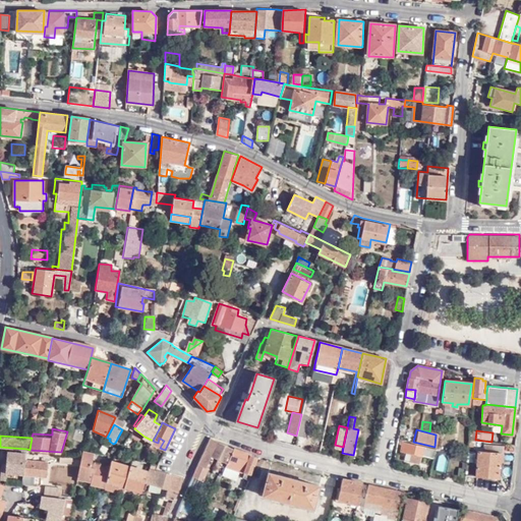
[(132,441),(128,438),(123,445),(127,448),(132,441)]
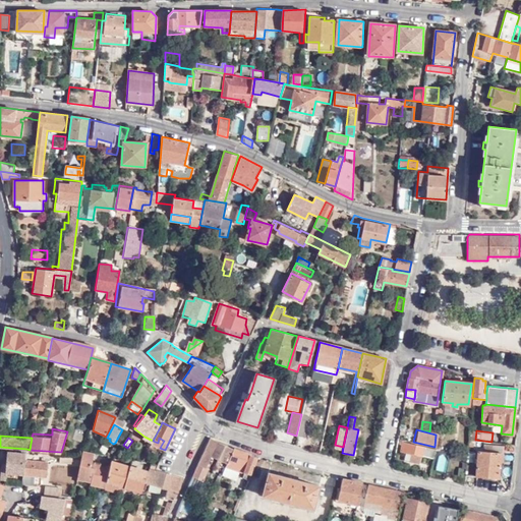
[(212,453),(217,442),(210,438),(192,476),(199,479),(212,453)]
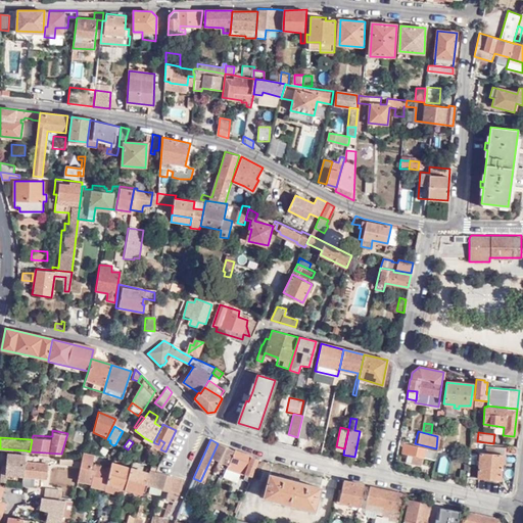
[(233,450),(218,443),(212,455),(227,461),(228,462),(233,450)]
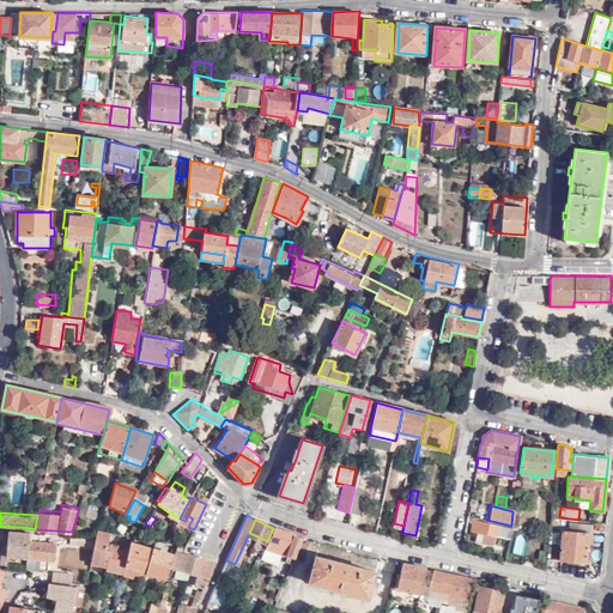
[(558,521),(551,520),(547,559),(584,562),(586,559),(589,560),(592,547),(589,547),(592,525),(562,521),(559,544),(556,542),(558,521)]
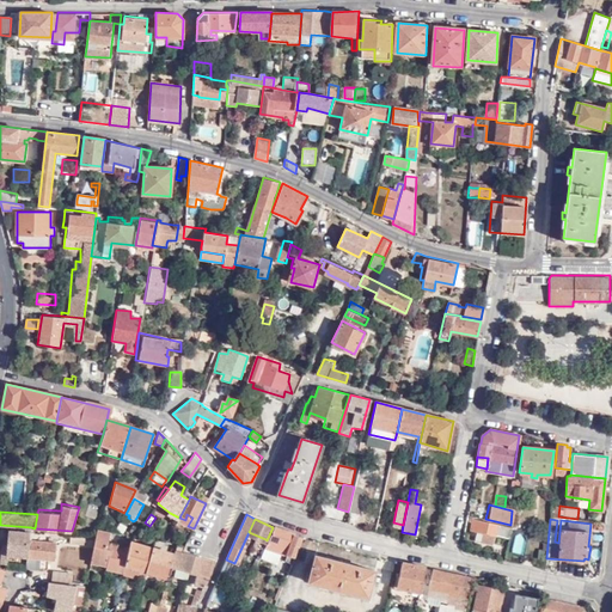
[(470,530),(475,531),(494,534),(506,537),(508,527),(472,520),(470,530)]
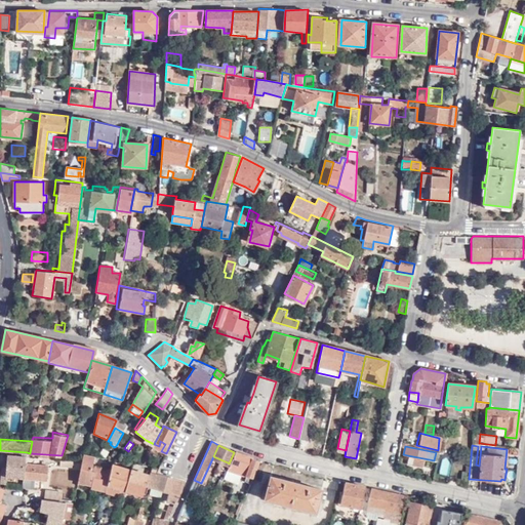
[(224,478),(238,483),(241,475),(245,476),(244,481),(250,483),(260,460),(235,452),(228,468),(224,478)]
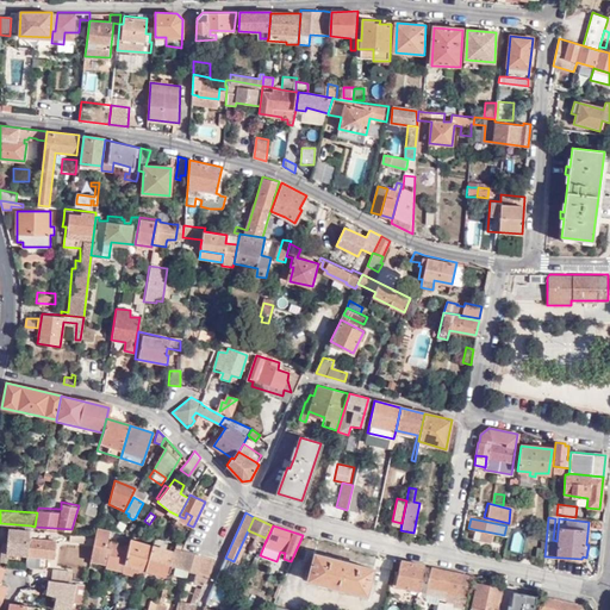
[(7,554),(27,554),(30,539),(31,528),(25,528),(25,529),(8,529),(7,543),(2,543),(1,562),(7,562),(7,554)]
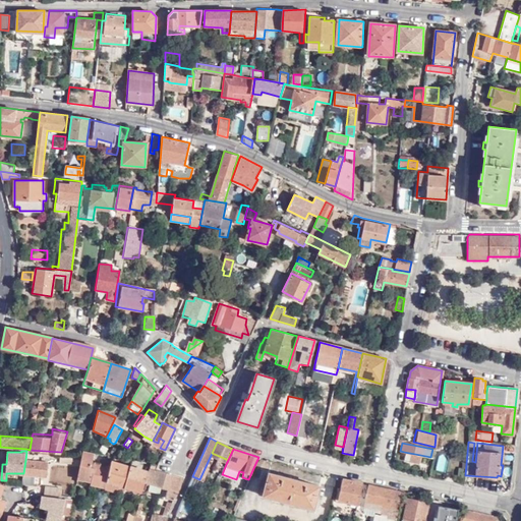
[(83,452),(82,457),(77,481),(105,487),(110,468),(93,464),(95,455),(83,452)]
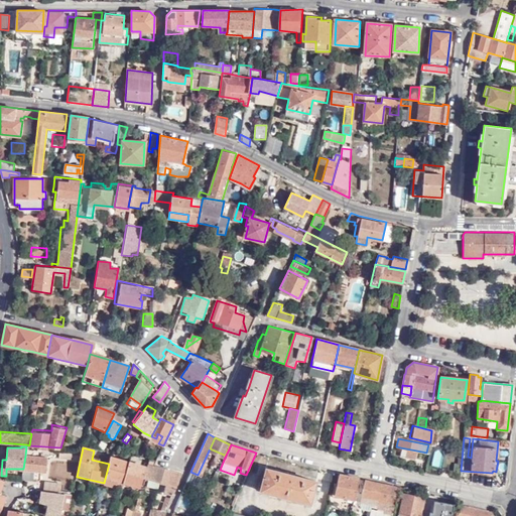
[(416,450),(400,447),(399,455),(414,459),(416,450)]
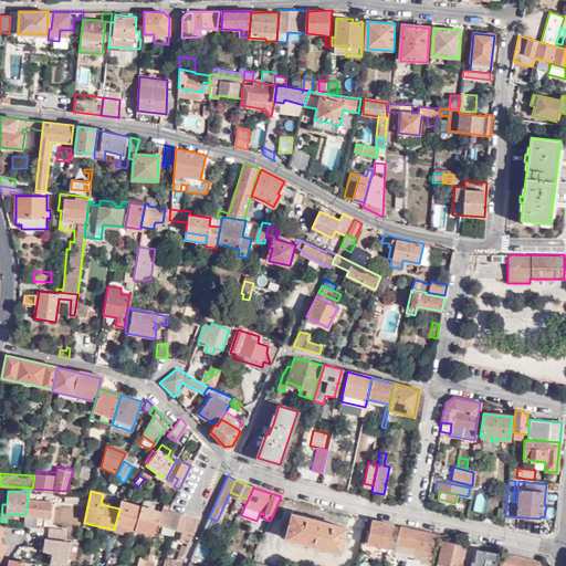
[(473,511),(483,513),(486,495),(477,493),(473,511)]
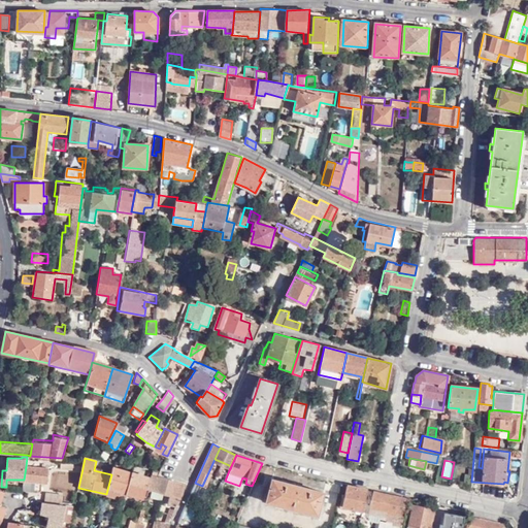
[(224,476),(227,468),(220,465),(217,473),(224,476)]
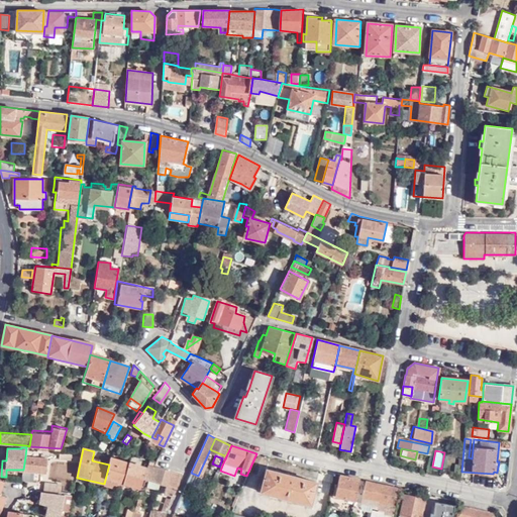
[(23,470),(22,480),(25,480),(33,480),(33,473),(45,474),(46,457),(25,456),(23,470)]
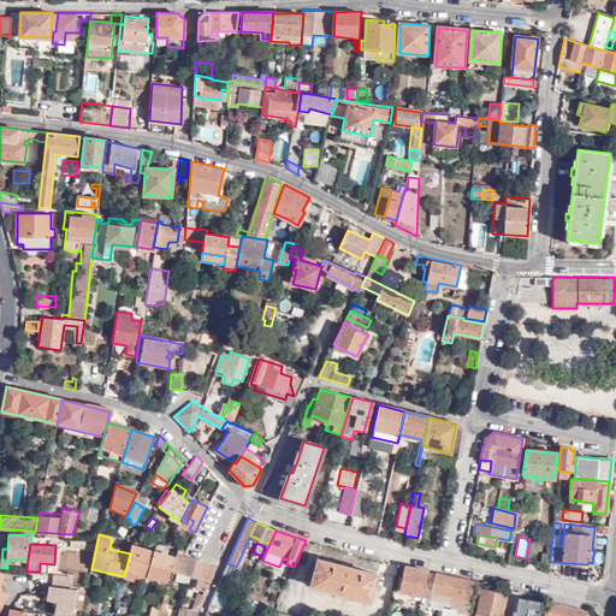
[(130,554),(124,576),(124,579),(144,584),(147,575),(167,581),(176,556),(134,544),(131,545),(130,554)]
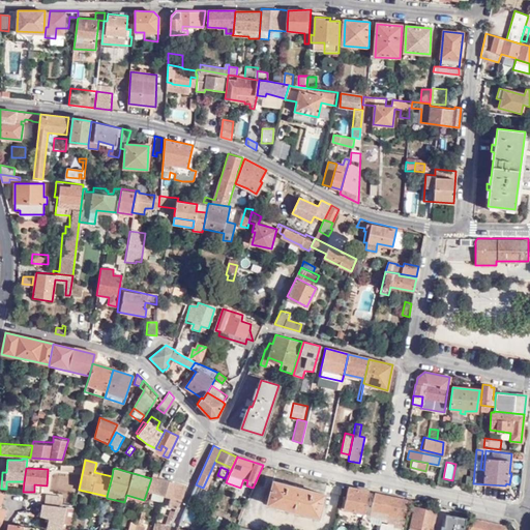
[(156,476),(153,475),(149,491),(166,496),(171,480),(156,476)]
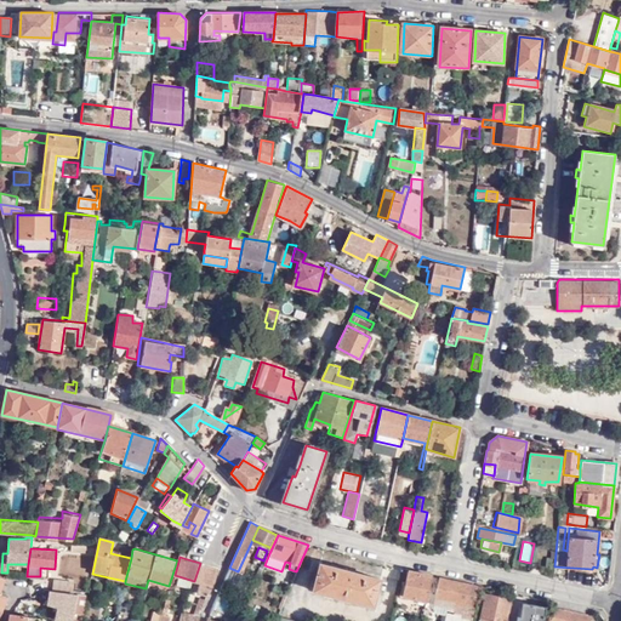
[(198,591),(208,593),(220,568),(200,563),(194,581),(200,582),(198,591)]
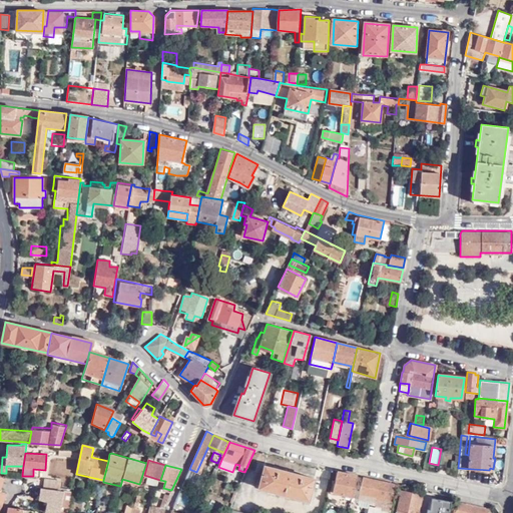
[(308,500),(313,478),(290,472),(264,465),(258,487),(308,500)]
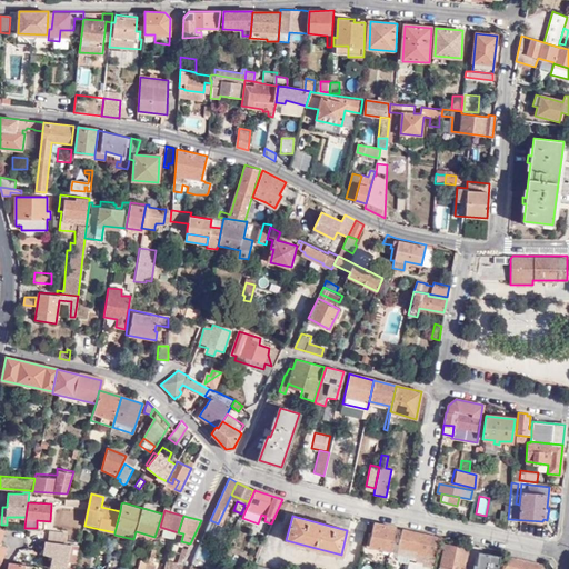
[(396,527),(373,522),(369,542),(366,542),(365,548),(372,549),(373,546),(386,548),(383,562),(388,562),(396,527)]
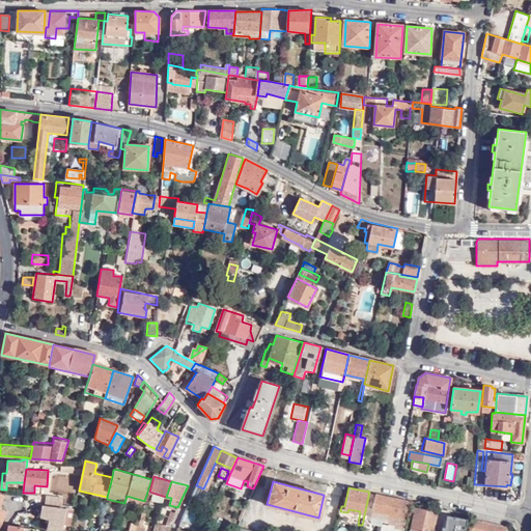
[(399,499),(374,494),(370,515),(388,520),(391,504),(398,505),(399,499)]
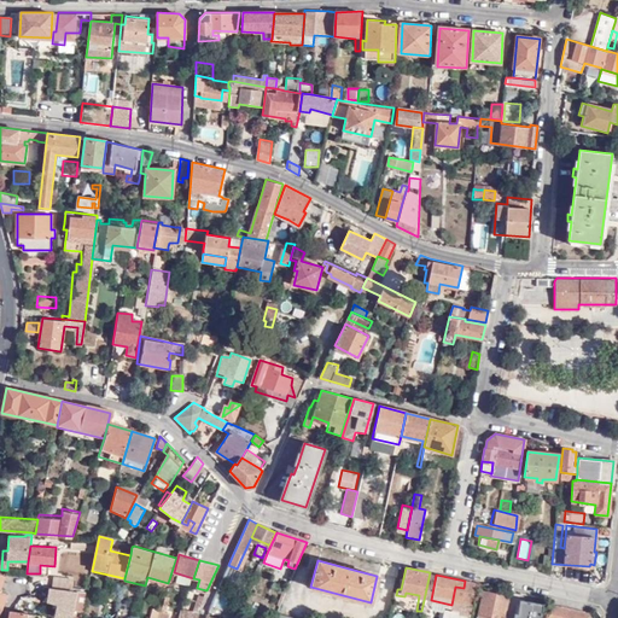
[(53,576),(51,587),(73,590),(75,579),(53,576)]
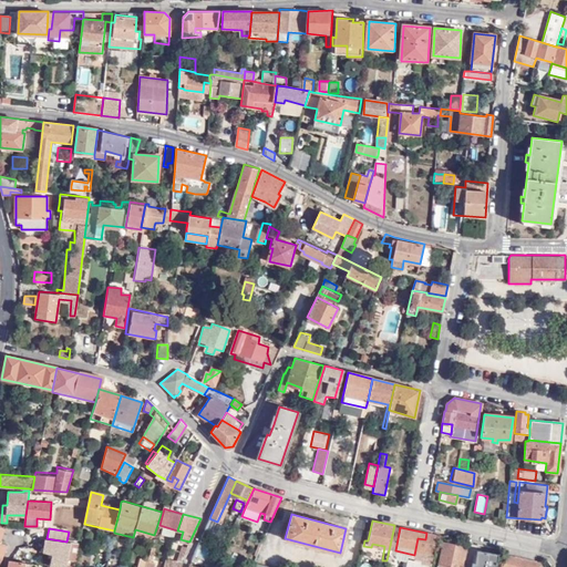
[(418,538),(414,555),(419,556),(418,559),(422,560),(421,564),(430,566),(436,535),(426,533),(425,539),(418,538)]
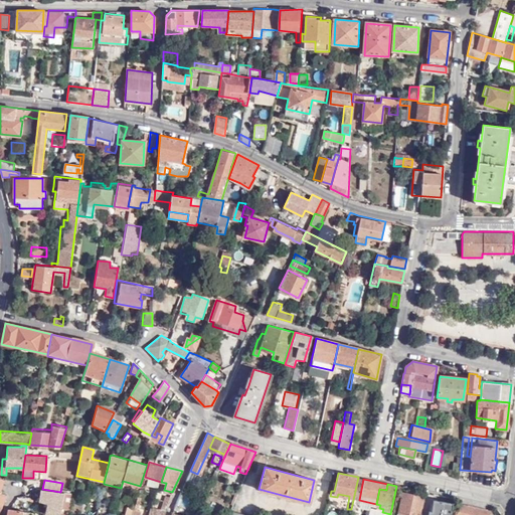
[(40,490),(37,502),(47,504),(45,513),(51,514),(58,514),(60,507),(67,509),(68,505),(70,495),(63,493),(62,494),(40,490)]
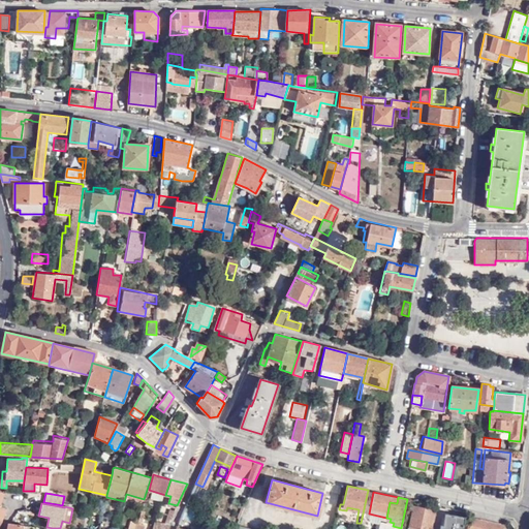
[(404,528),(427,528),(422,509),(422,506),(413,504),(409,522),(407,521),(404,528)]
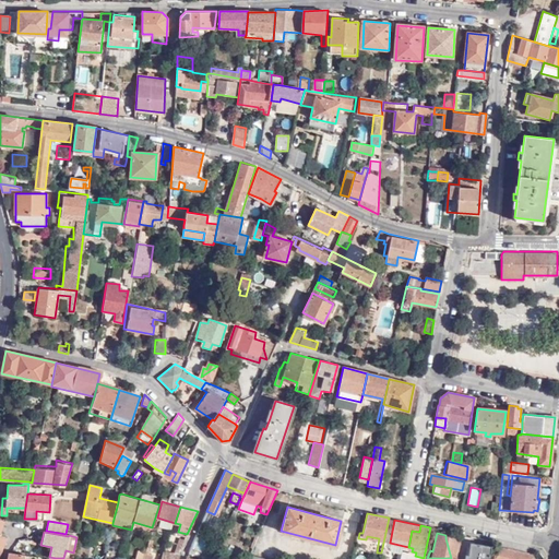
[(202,555),(206,538),(195,535),(191,551),(202,555)]
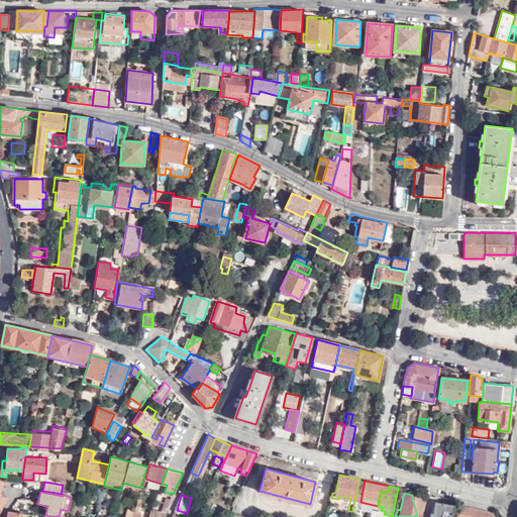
[(451,516),(454,505),(435,502),(434,505),(431,504),(429,516),(451,516)]
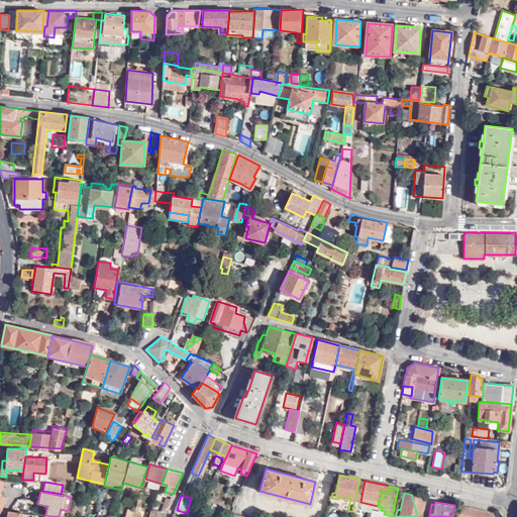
[(150,511),(148,516),(165,516),(169,504),(165,503),(162,512),(150,511)]
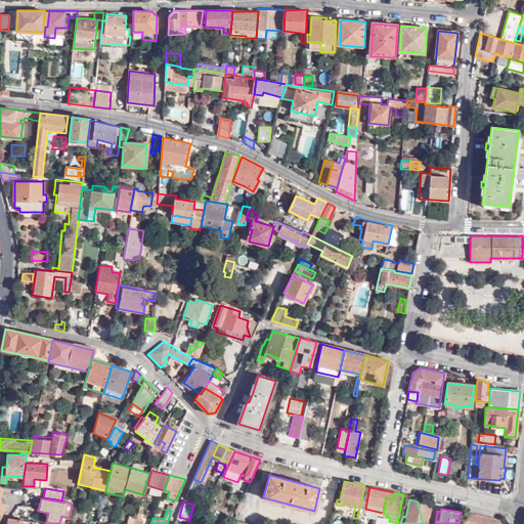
[(200,519),(202,515),(193,511),(191,515),(200,519)]
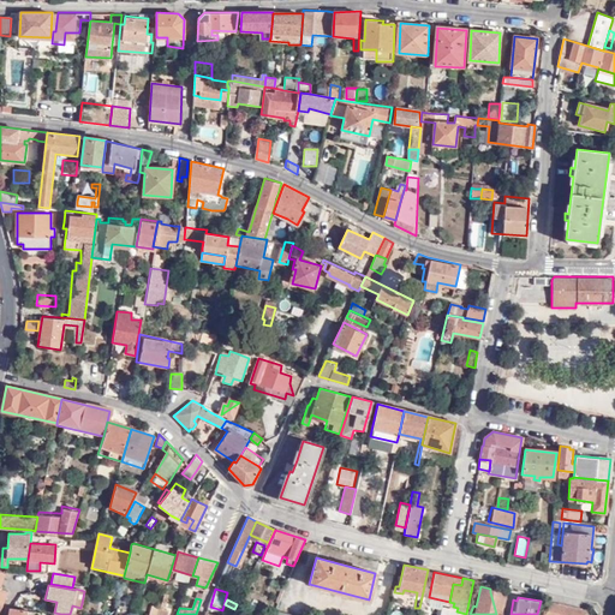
[(580,614),(583,609),(545,602),(543,614),(580,614)]
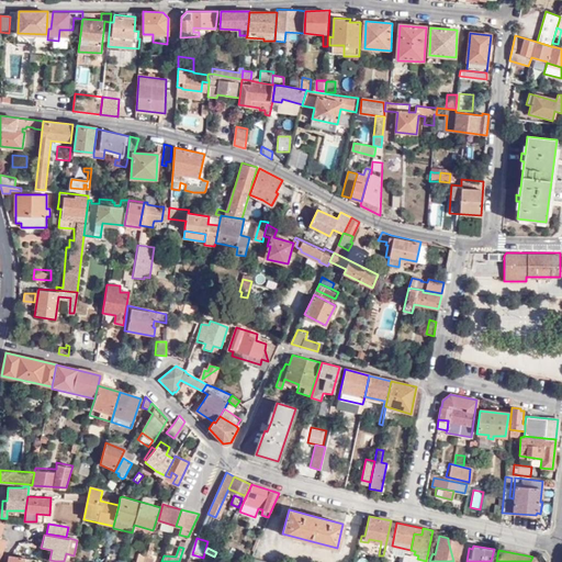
[(139,552),(137,560),(143,561),(146,554),(139,552)]
